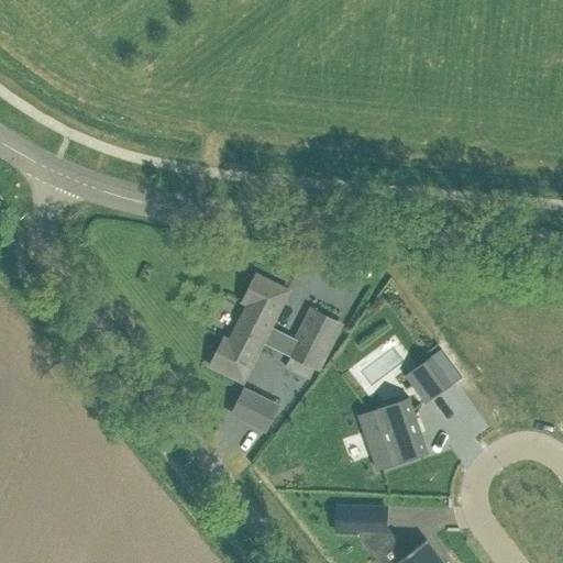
[(290,289),(274,280),(257,272),(243,300),(249,304),(231,339),(225,335),(210,364),(243,381),(290,289)]
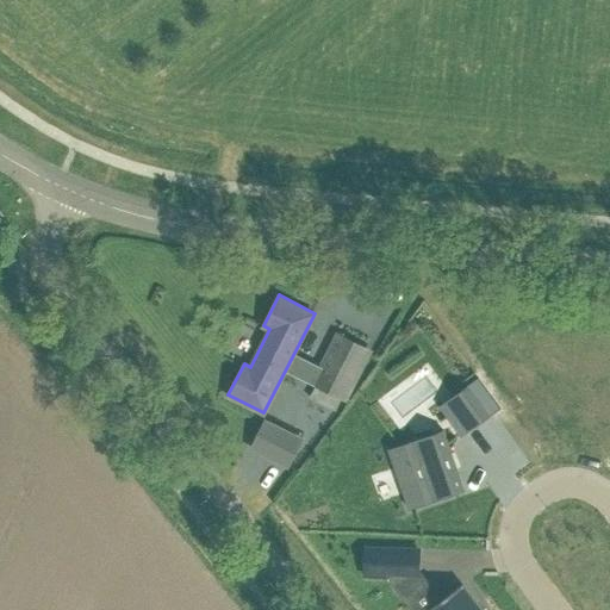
[(361,367),(369,350),(338,335),(330,352),(331,352),(313,387),(343,403),(361,367)]
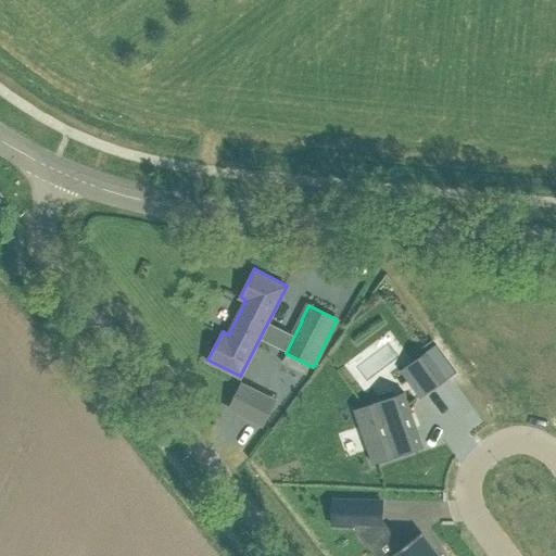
[(415,361),(401,370),(420,399),(434,388),(415,361)]
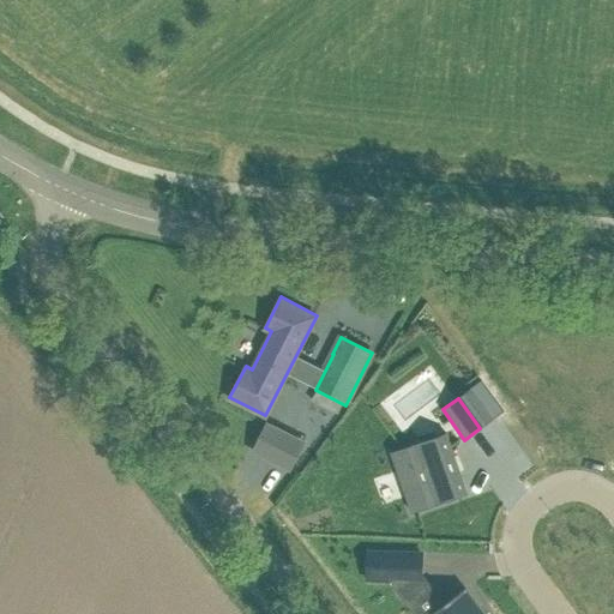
[(271,453),(269,457),(288,468),(302,439),(283,429),(280,435),(280,437),(278,438),(276,444),(271,453)]
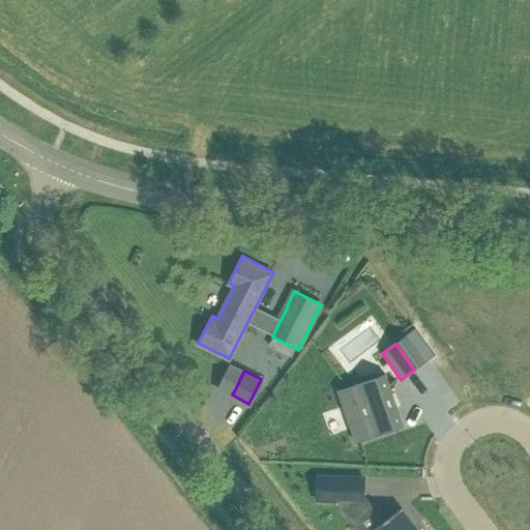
[(385,374),(337,389),(355,442),(403,427),(385,374)]
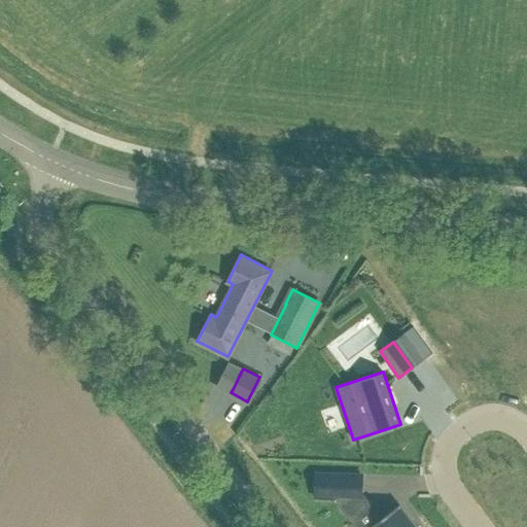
[(316,473),(315,498),(336,498),(351,521),(372,505),(360,491),(361,475),(316,473)]
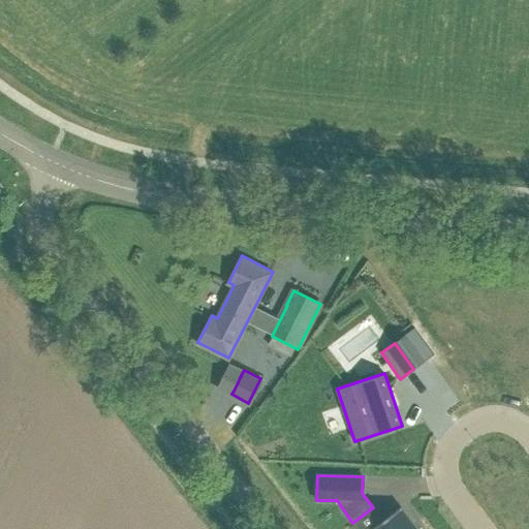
[(416,528),(401,508),(374,528),(416,528)]
